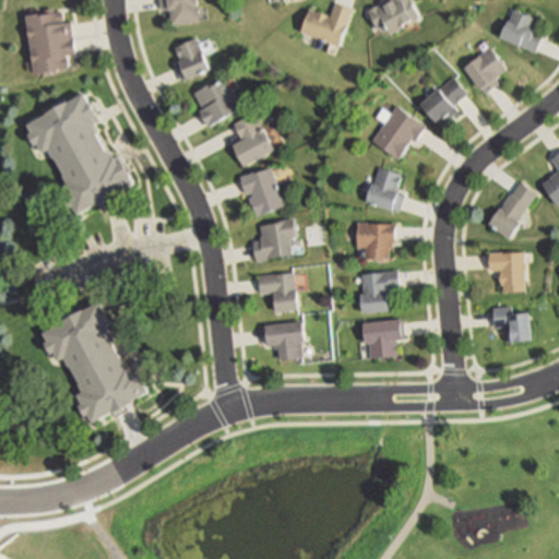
[(192,0),(195,24),(165,27),(164,11),(157,11),(155,0),(192,0)]
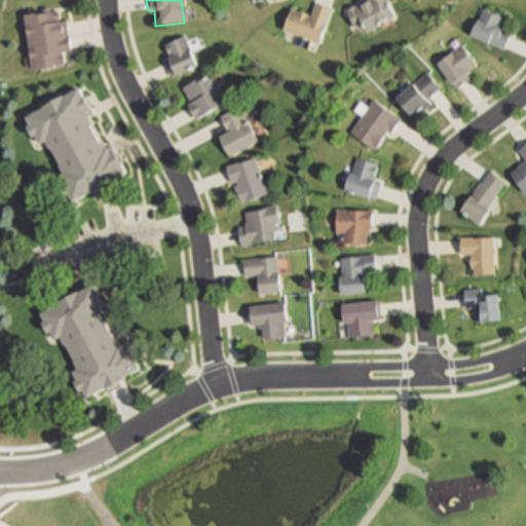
[(379,29),(364,37),(361,30),(354,34),(342,11),(361,0),(388,0),(395,10),(392,12),(375,22),(379,29)]
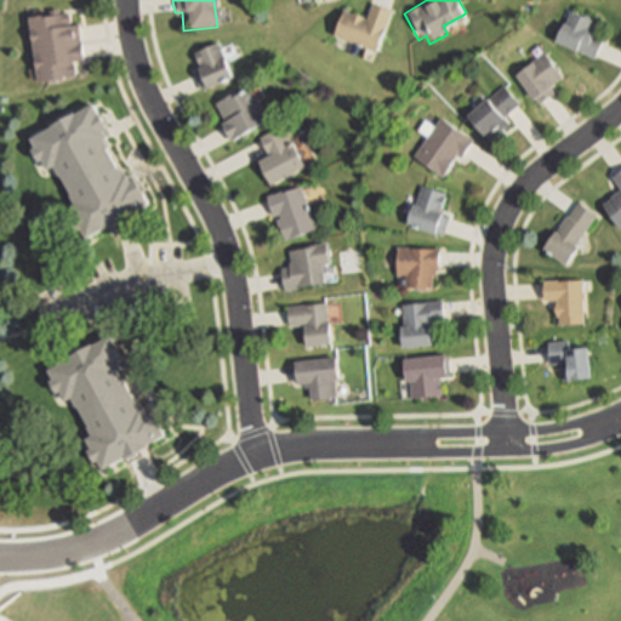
[(391,11),(383,27),(372,53),(331,36),(342,10),(364,20),(371,3),(391,11)]
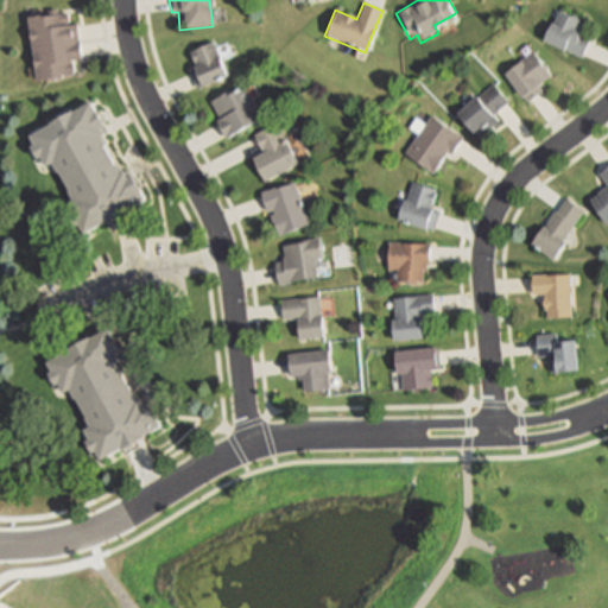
[(58,7),(59,12),(68,10),(70,23),(77,21),(82,57),(74,58),(76,74),(37,80),(27,16),(50,12),(50,8),(58,7)]
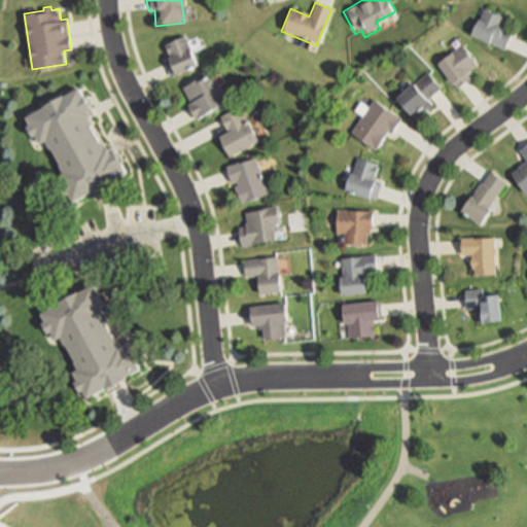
[(501,15),(497,24),(501,25),(499,29),(510,33),(502,49),(469,35),(477,19),(479,20),(480,16),(483,8),(501,15)]
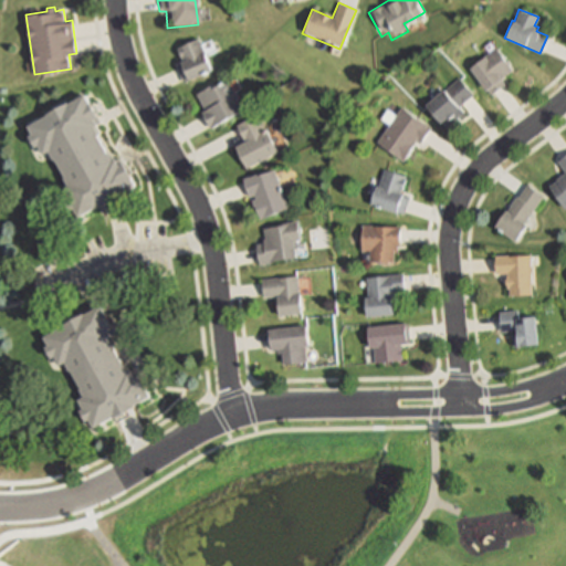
[(210,72),(186,82),(185,81),(179,83),(173,67),(178,65),(170,48),(196,38),(210,72)]
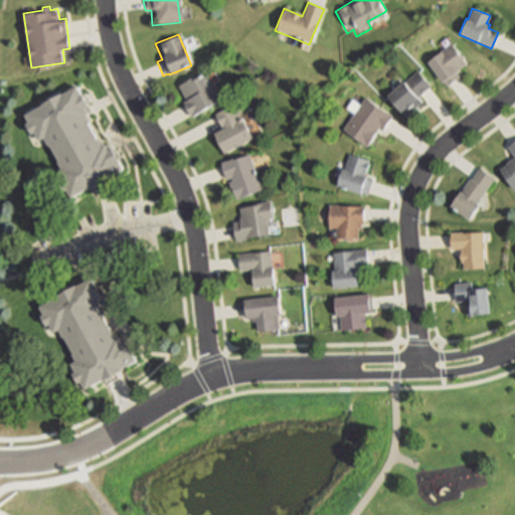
[(460,75),(445,89),(442,84),(425,65),(452,43),(468,61),(457,71),(460,75)]
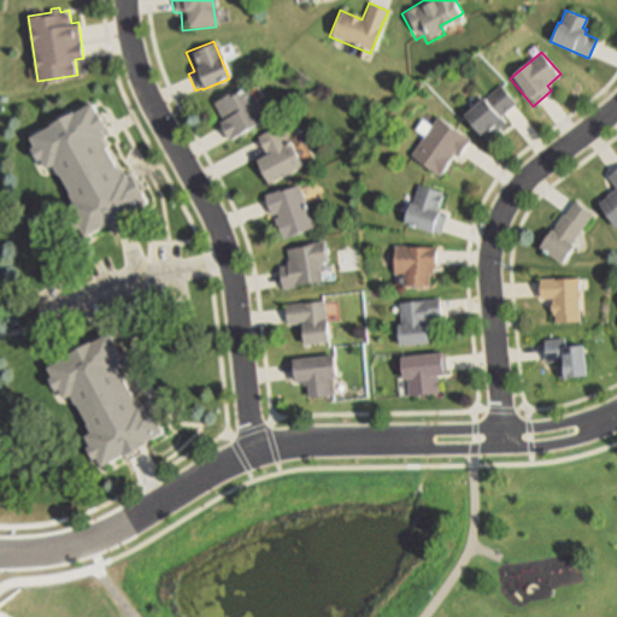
[(503,124),(482,141),(476,134),(462,116),(499,84),(515,103),(497,117),(503,124)]
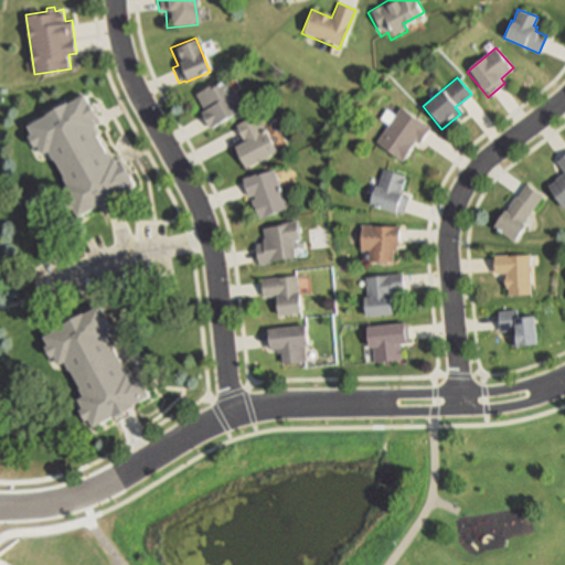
[(224,82),(240,113),(211,127),(205,130),(199,116),(203,113),(195,96),(194,94),(206,88),(208,89),(224,82)]
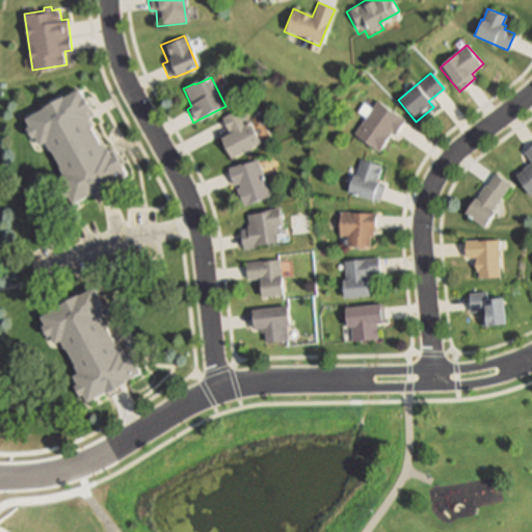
[(23,121),(42,110),(41,109),(62,97),(63,98),(77,90),(82,102),(84,101),(89,109),(86,111),(89,116),(85,120),(89,128),(87,130),(96,144),(98,143),(103,152),(107,150),(110,156),(114,154),(118,163),(116,164),(123,176),(116,179),(117,181),(100,191),(102,194),(88,202),(86,196),(70,206),(65,198),(61,201),(51,182),(58,178),(54,170),(57,169),(47,151),(44,153),(40,145),(33,150),(23,131),(27,129),(23,121)]
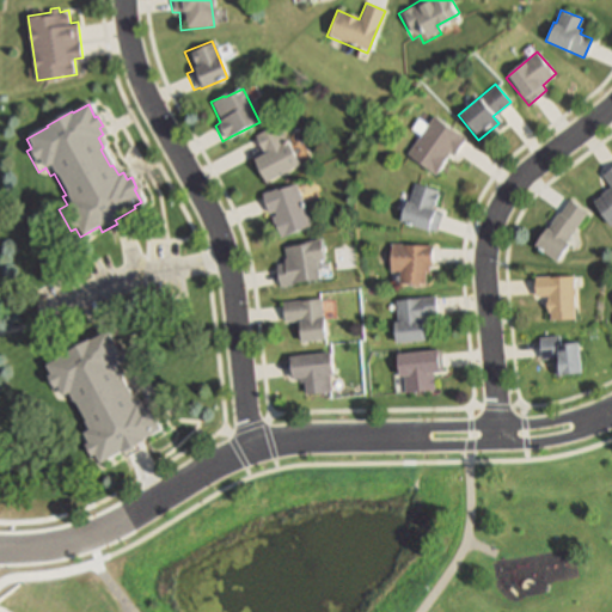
[(466,138),(452,158),(447,154),(434,175),(405,157),(433,116),(460,134),(466,138)]
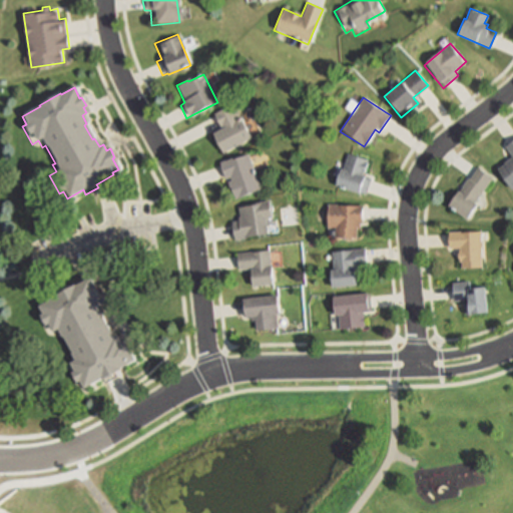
[(238,119),(249,139),(218,155),(208,135),(219,129),(218,126),(215,127),(212,121),(214,120),(211,114),(231,104),(238,119)]
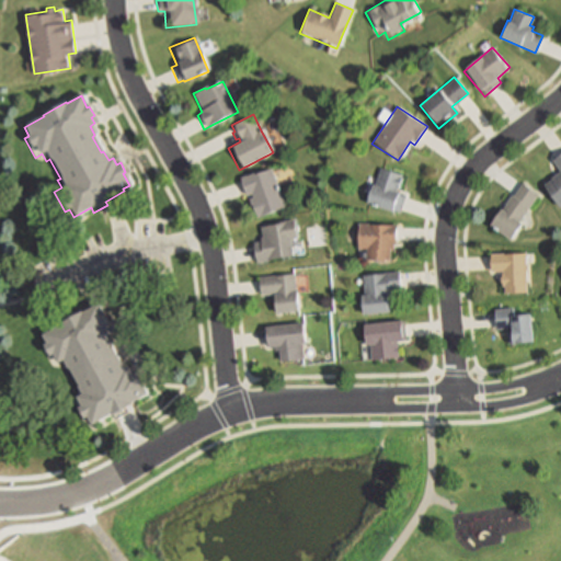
[(560,153),(560,207),(559,209),(541,185),(558,173),(560,170),(553,160),(560,153)]
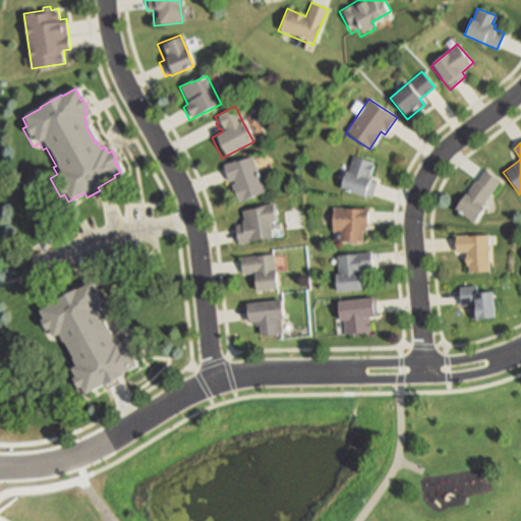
[(247,156),(264,195),(239,206),(236,207),(229,190),(233,188),(229,179),(225,180),(219,167),(223,165),(247,156)]
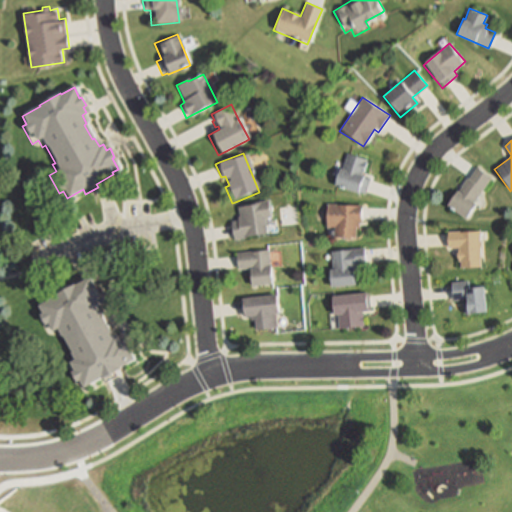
[(366,161),(360,178),(367,180),(362,195),(355,192),(334,185),(333,184),(338,169),(340,170),(345,153),(366,161)]
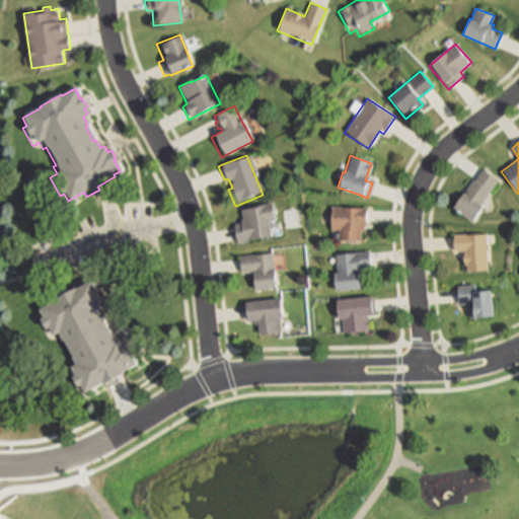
[(498,180),(479,206),(485,209),(473,224),(448,207),(459,191),(462,193),(480,167),(498,180)]
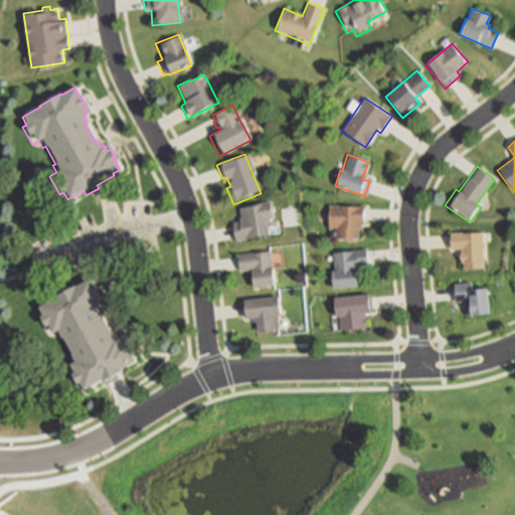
[(241,240),(232,241),(229,221),(238,220),(236,208),(267,204),(270,225),(266,226),(267,236),(241,240)]
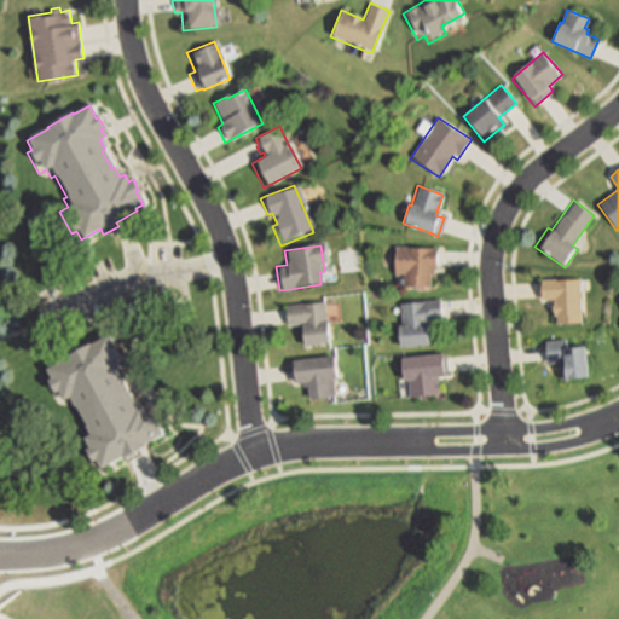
[(431,248),(431,276),(428,276),(428,288),(401,288),(401,276),(392,276),(392,247),(431,248)]
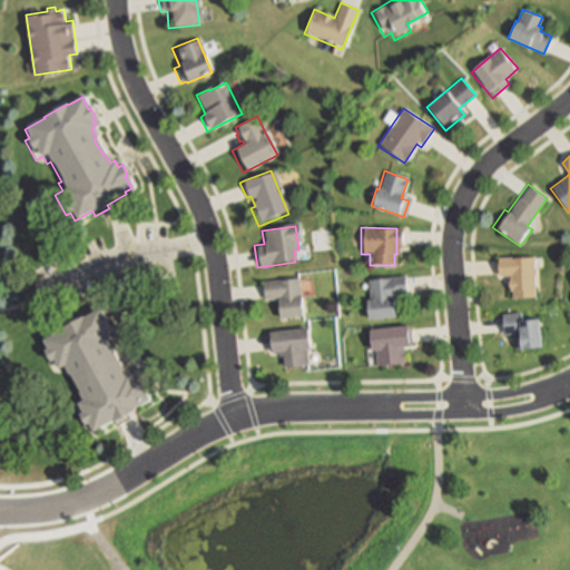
[(328,252),(328,232),(312,232),(312,252),(328,252)]
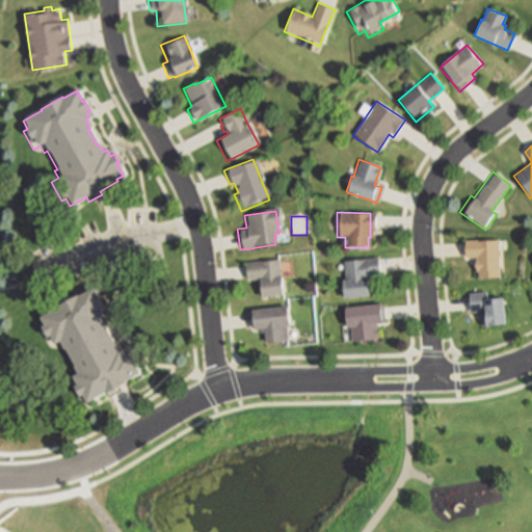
[(498,240),(498,278),(479,278),(479,271),(477,271),(476,259),(463,259),(463,240),(479,240),(498,240)]
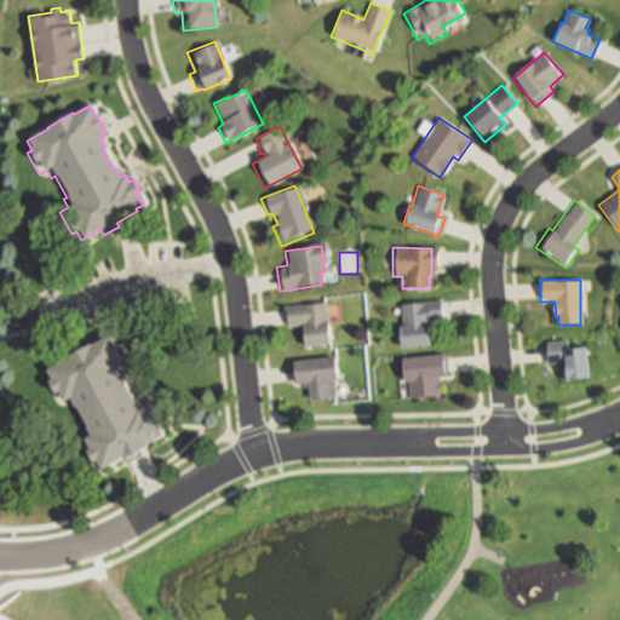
[(428,320),(428,326),(430,326),(431,346),(397,349),(396,328),(401,328),(400,317),(399,304),(440,300),(441,319),(428,320)]
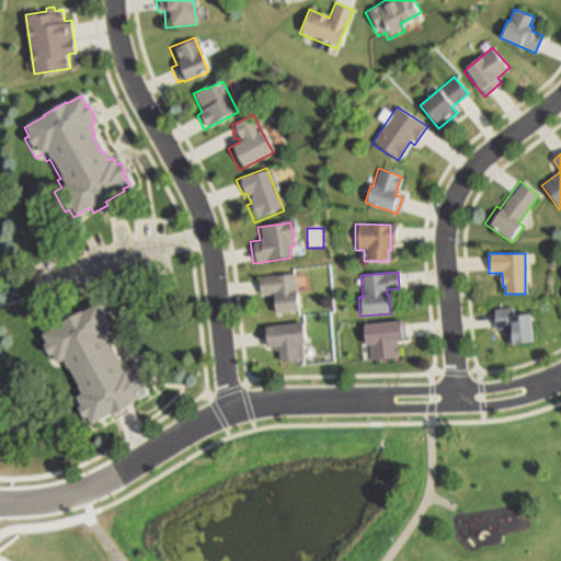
[(295,293),(296,310),(274,312),(272,294),(258,296),(255,276),(294,273),(295,292),(295,293)]
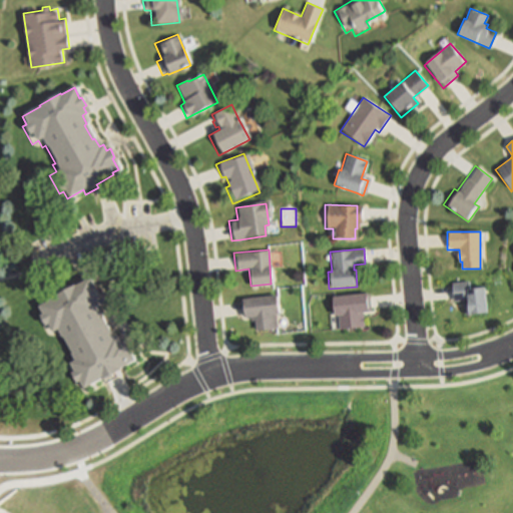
[(41,305),(59,295),(58,294),(80,282),(81,283),(93,276),(99,287),(100,286),(105,294),(102,295),(105,301),(101,304),(106,312),(103,313),(112,328),(114,327),(118,334),(122,332),(125,339),(129,337),(134,346),(131,347),(137,358),(132,361),(133,363),(116,372),(118,376),(105,383),(102,378),(86,387),(82,380),(79,381),(69,364),(75,360),(71,353),(74,352),(65,334),(61,336),(57,329),(51,332),(42,314),(45,312),(41,305)]
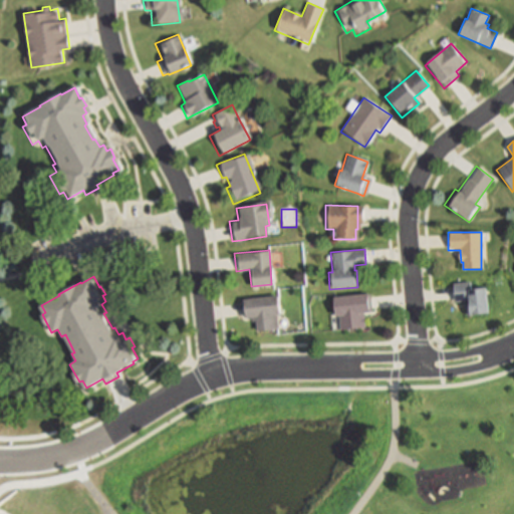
[(470,282),(470,289),(485,288),(487,315),(466,317),(464,299),(454,300),(452,284),(470,282)]
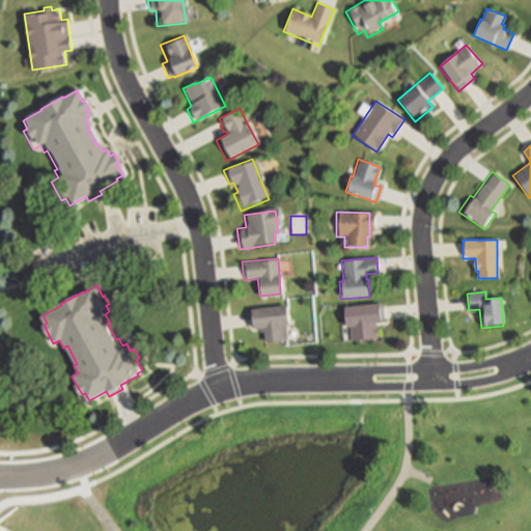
[(376,323),(376,341),(351,342),(350,325),(343,325),(342,308),(381,305),(382,322),(376,323)]
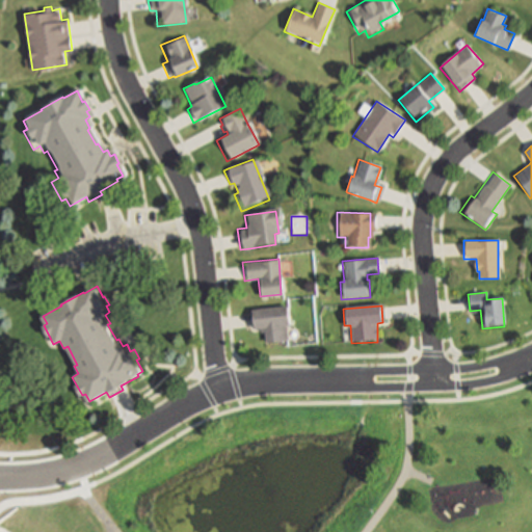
[(285,325),(287,342),(264,345),(263,327),(250,328),(248,312),(286,308),(288,325),(285,325)]
